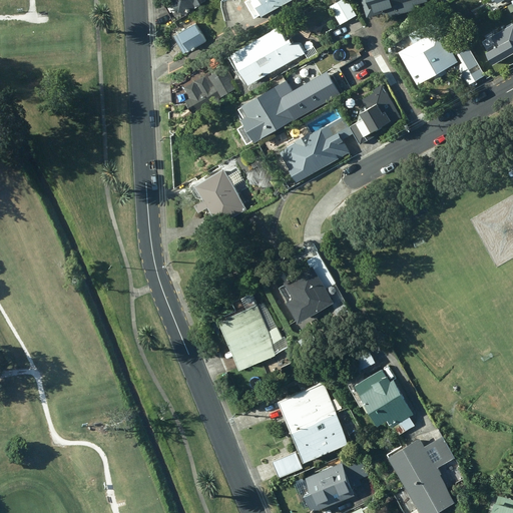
[(164,0),(161,1),(171,21),(200,6),(197,0),(164,0)]
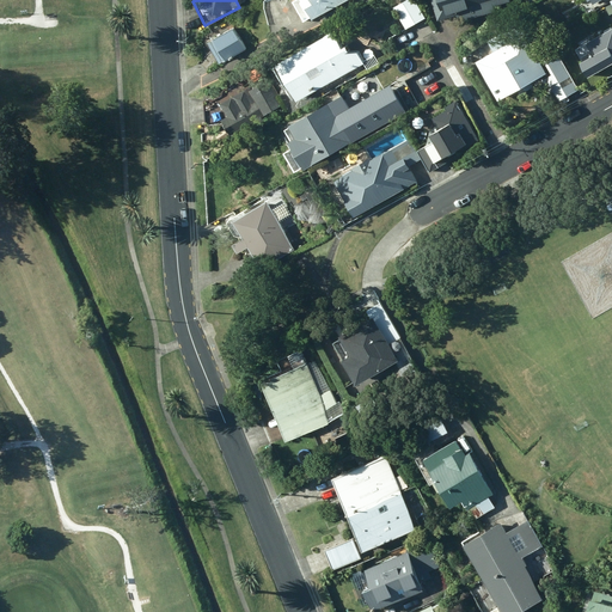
[(343,0),(298,0),(308,19),(343,0)]
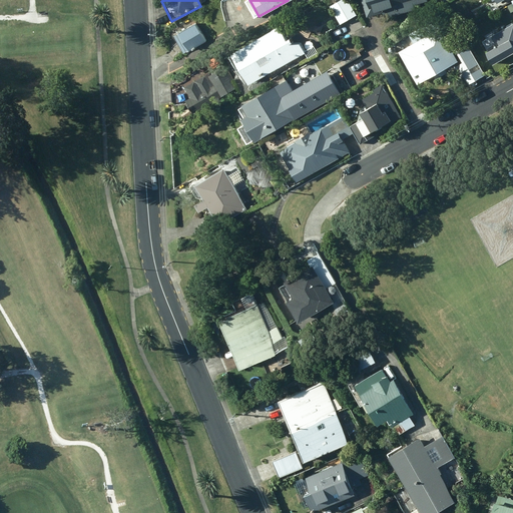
[(349,0),(338,0),(330,5),(343,25),(359,15),(349,0)]
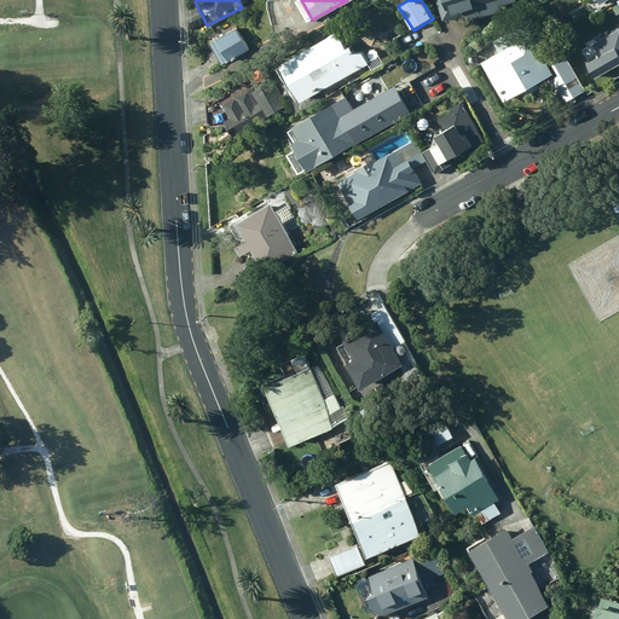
[(426,0),(428,6),(435,4),(440,21),(460,16),(462,22),(498,11),(497,6),(514,1),(514,0),(426,0)]
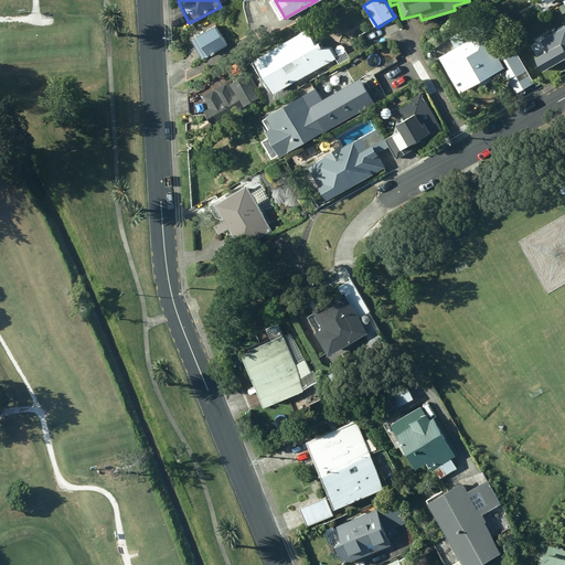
[(511,96),(533,83),(512,48),(497,56),(476,21),(448,38),(454,48),(437,56),(457,92),(497,70),(511,96)]
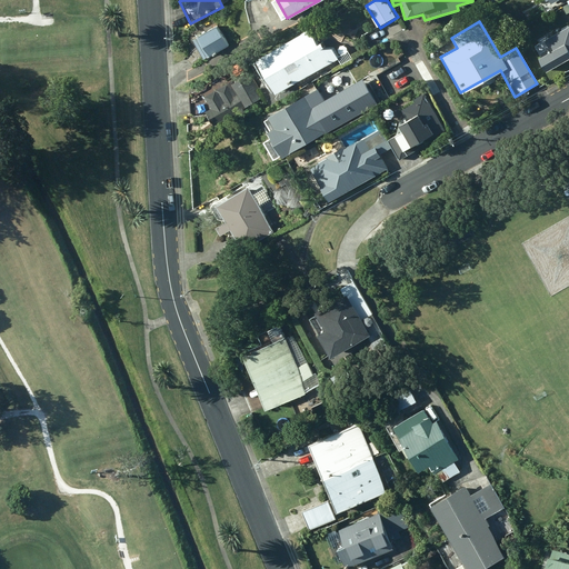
[(568,55),(565,47),(568,45),(568,25),(542,40),(546,48),(538,52),(540,56),(536,59),(543,72),(568,57),(568,55)]
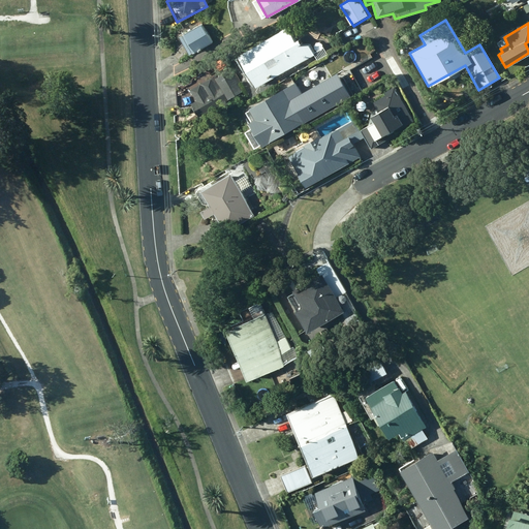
[(210,43),(199,24),(180,34),(189,53),(210,43)]
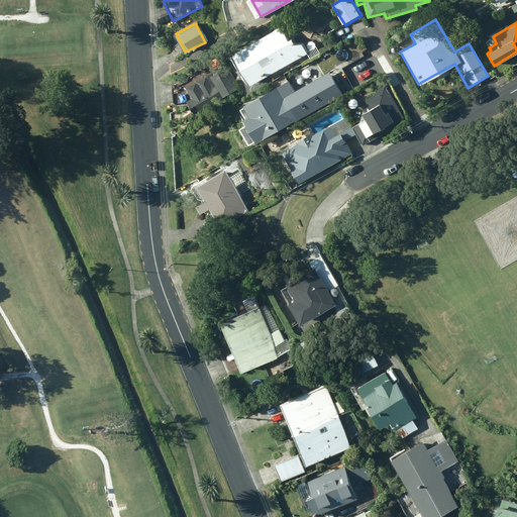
[(231,54),(247,85),(306,53),(300,43),(290,44),(293,42),(290,37),(287,39),(280,27),(231,54)]
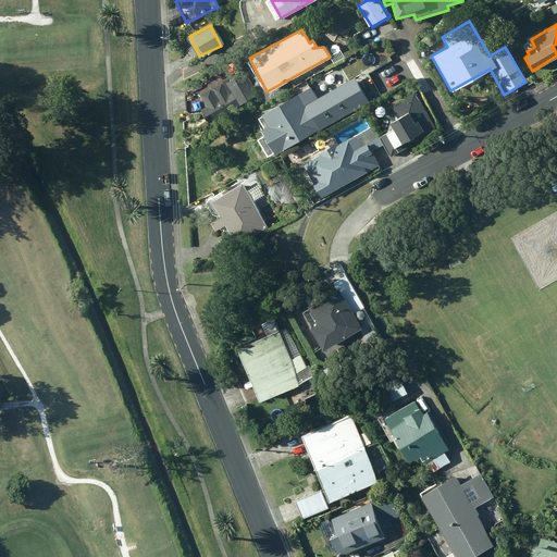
[(252,87),(243,70),(222,79),(217,75),(213,74),(200,81),(199,86),(192,90),(183,91),(183,111),(198,111),(205,123),(206,123),(255,97),(250,88),(252,87)]
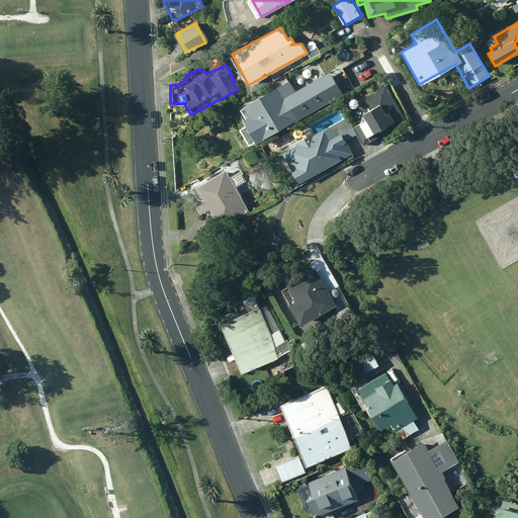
[(253,144),(304,116),(291,95),(294,93),(288,82),(239,109),(243,117),(240,119),(253,144)]
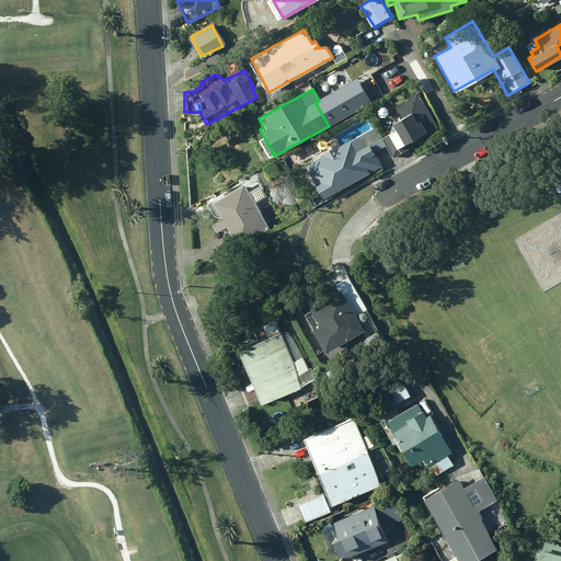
[(437,129),(416,92),(407,98),(408,101),(393,109),(399,118),(391,123),(395,130),(381,138),(392,157),(409,148),(405,142),(416,136),(418,139),(437,129)]
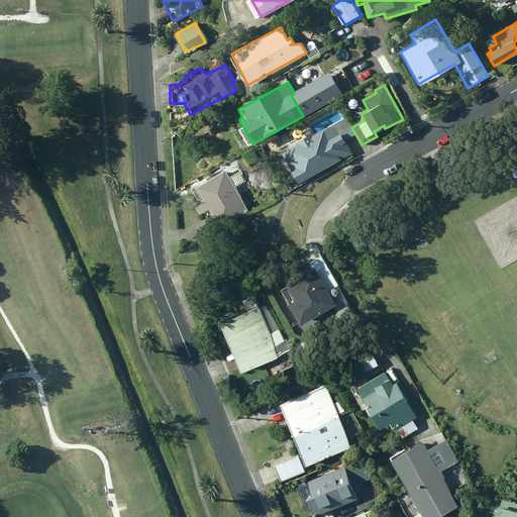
[(279,151),(296,183),(351,153),(335,123),(311,135),(310,133),(294,141),(295,143),(279,151)]
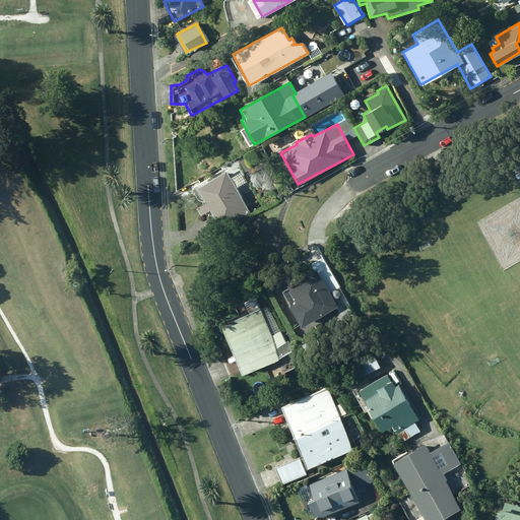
[(218,229),(248,212),(224,170),(194,187),(203,203),(194,207),(198,214),(208,209),(218,229)]
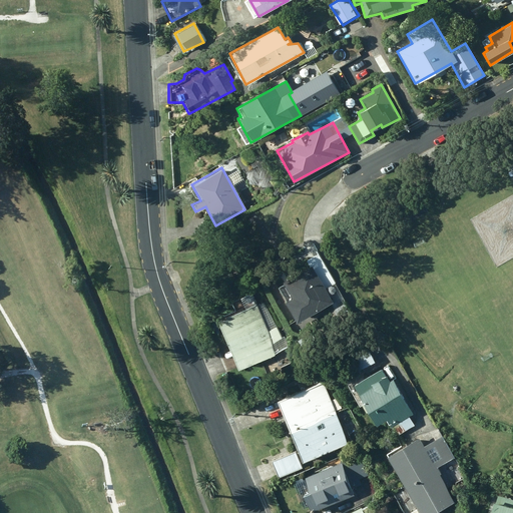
[(331,299),(310,261),(283,276),(293,295),(285,298),(296,318),(331,299)]
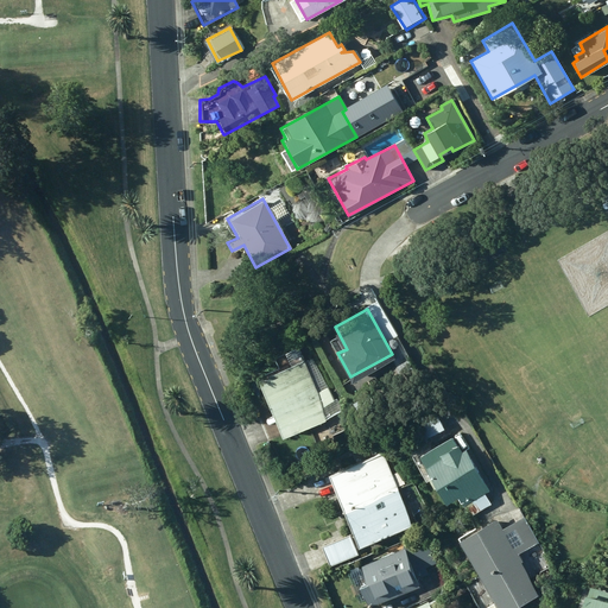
[(261,377),(276,409),(318,391),(329,386),(316,356),(305,361),(304,359),(261,377)]
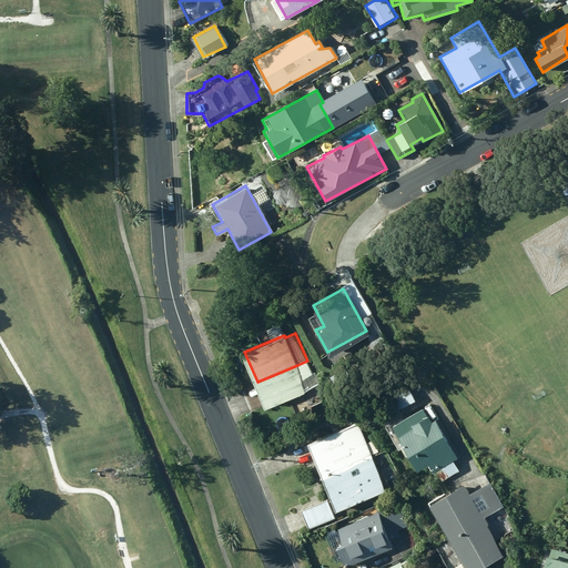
[(310,393),(297,365),(257,382),(269,409),(310,393)]
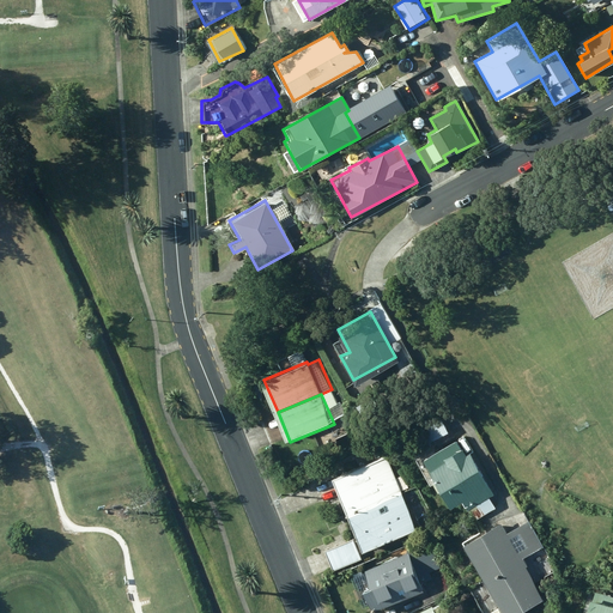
[(456,437),(423,455),(448,502),(461,496),(466,504),(490,491),(468,450),(463,453),(456,437)]
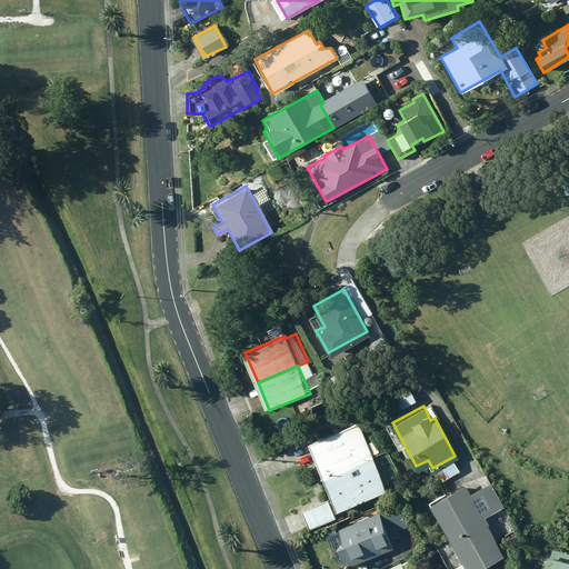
[(381,488),(356,423),(310,438),(338,503),(381,488)]
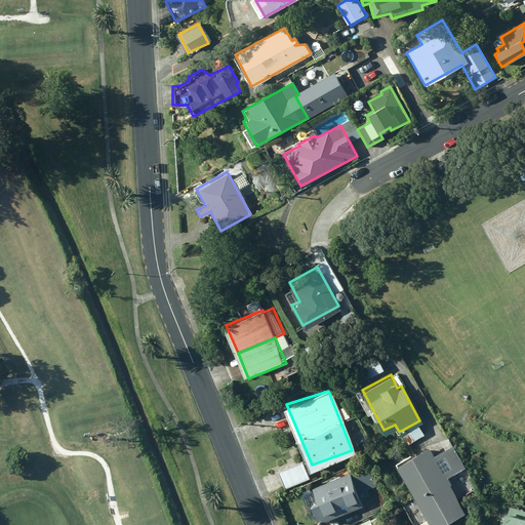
[(426,444),(394,461),(430,524),(434,524),(462,509),(426,444)]
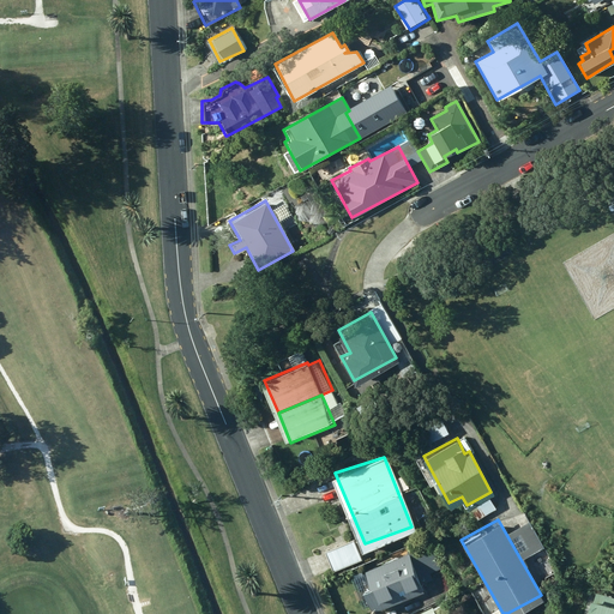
[(363,560),(355,540),(326,552),(335,572),(363,560)]
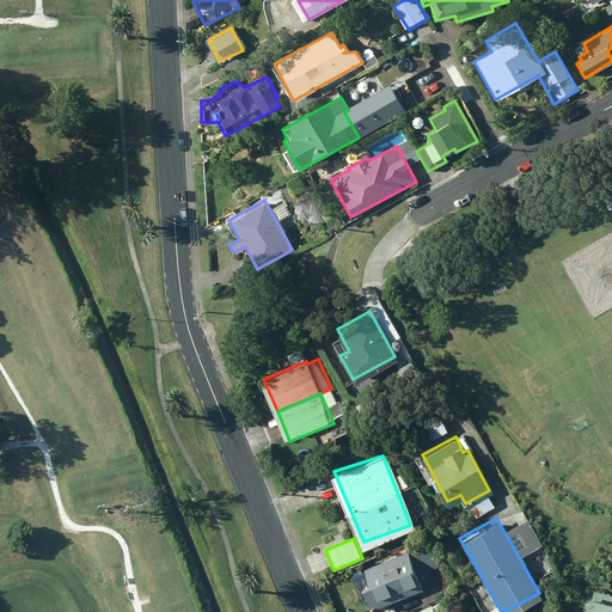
[(379,604),(420,587),(407,551),(363,567),(368,580),(359,583),(367,600),(379,604)]
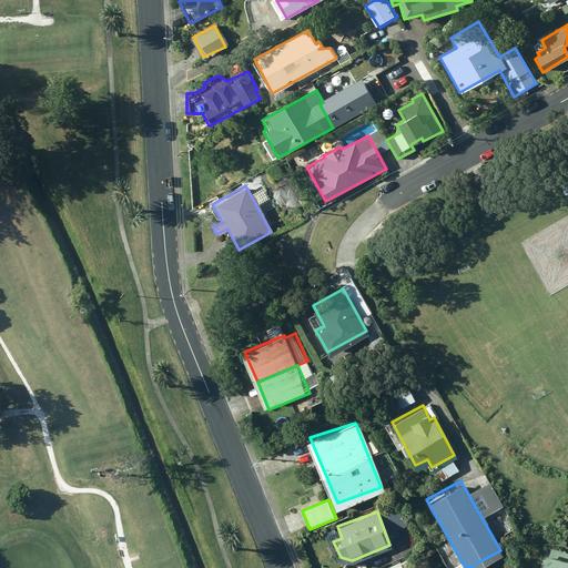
[(567,567),(567,551),(548,546),(541,567),(567,567)]
